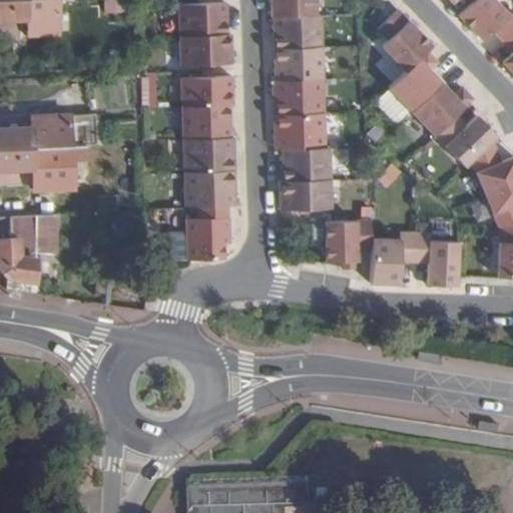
[(54,14),(53,0),(0,0),(0,22),(28,22),(27,15),(54,14)]
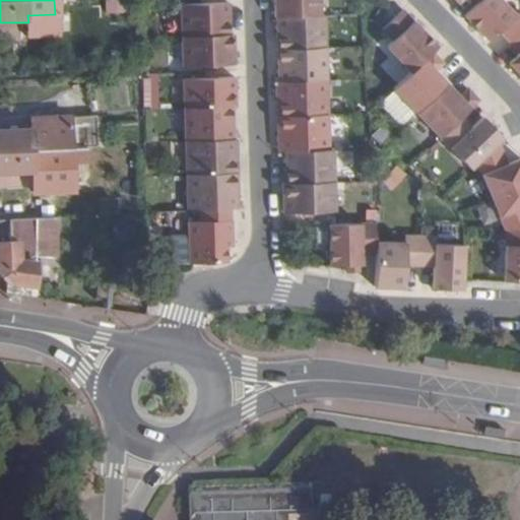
[(273,0),(274,17),(276,17),(320,16),(318,0),(273,0)]
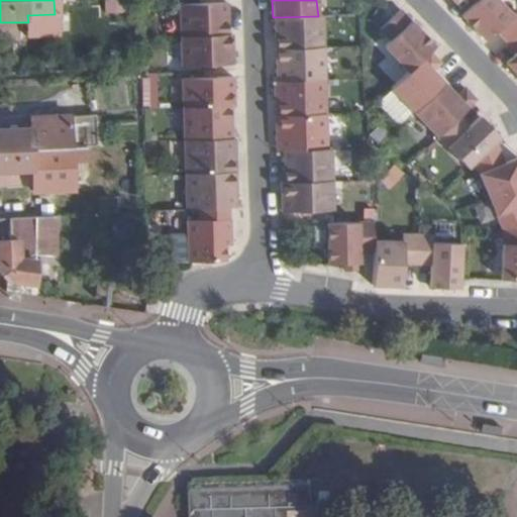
[(496,31),(507,42),(516,31),(516,13),(515,12),(511,15),(496,0),(478,0),(476,2),(461,15),(486,40),(496,31)]
